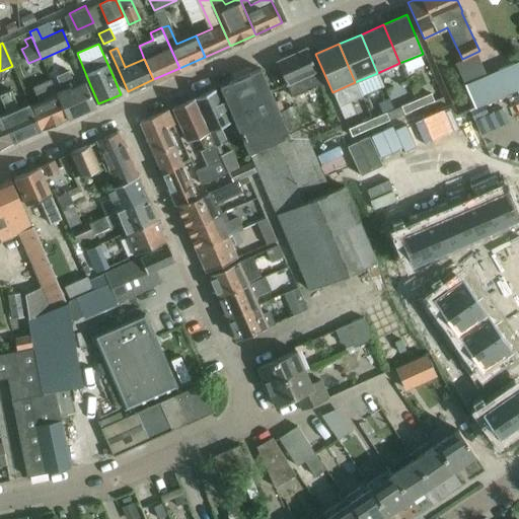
[(292,95),(320,82),(314,69),(315,69),(306,48),(276,61),(292,95)]
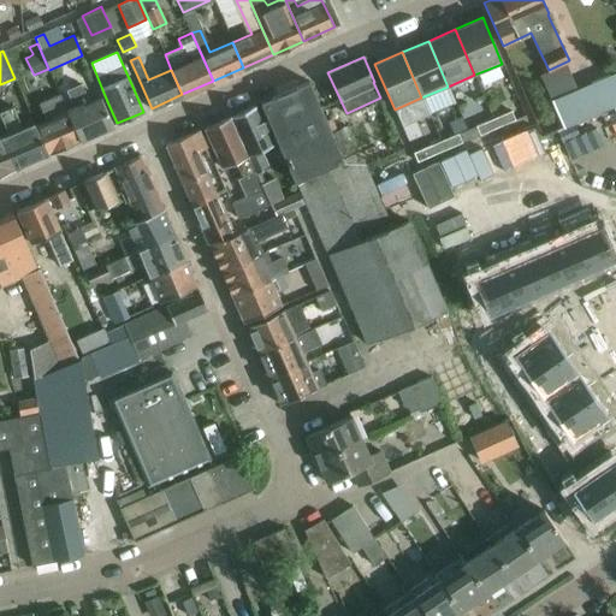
[(615,70),(551,99),(563,126),(573,122),(615,102),(615,70)]
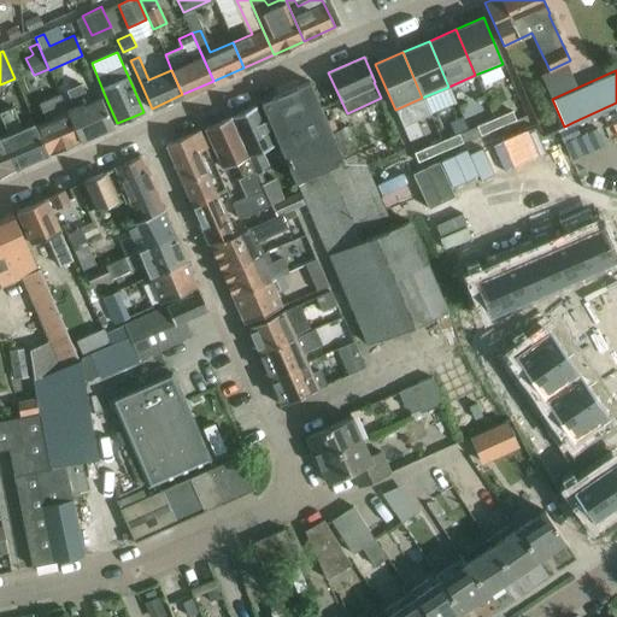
[(344,158),(318,103),(309,81),(260,103),(270,124),(295,181),(297,181),(328,252),(328,254),(366,344),(446,310),(409,219),(392,227),(360,152),(344,158)]
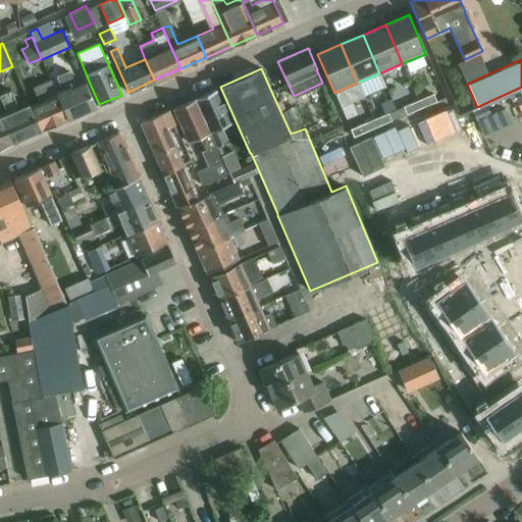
[(74,88),(67,72),(57,76),(63,89),(56,92),(56,93),(67,118),(96,106),(88,87),(85,83),(74,88)]
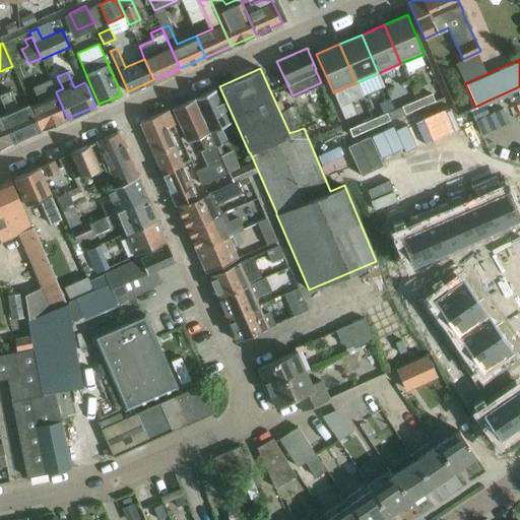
[(40,130),(67,118),(56,92),(56,91),(50,79),(33,87),(39,103),(29,107),(40,130)]
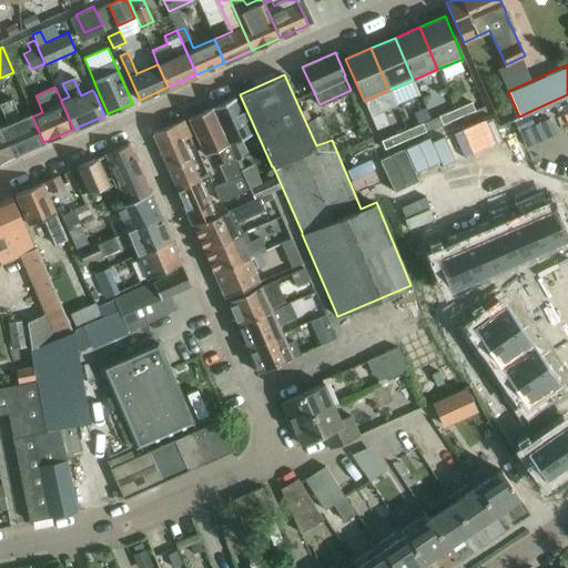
[(213,105),(235,158),(246,152),(240,138),(252,132),(245,117),(235,95),(213,105)]
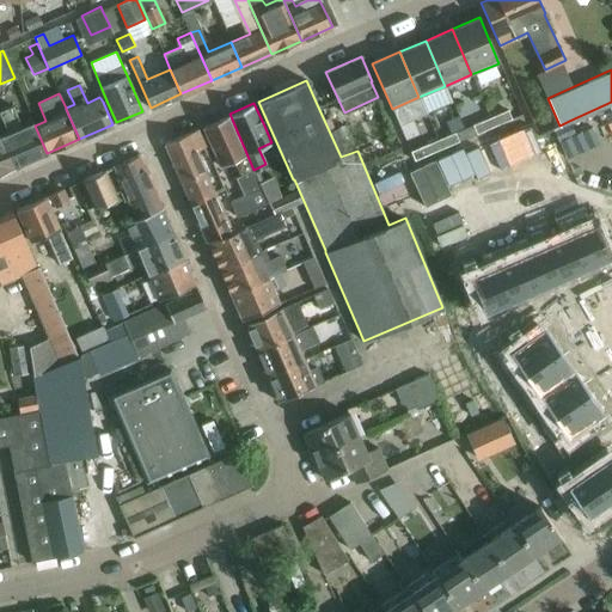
[(23,132),(12,106),(0,112),(0,115),(8,134),(2,136),(14,167),(47,153),(35,126),(23,132)]
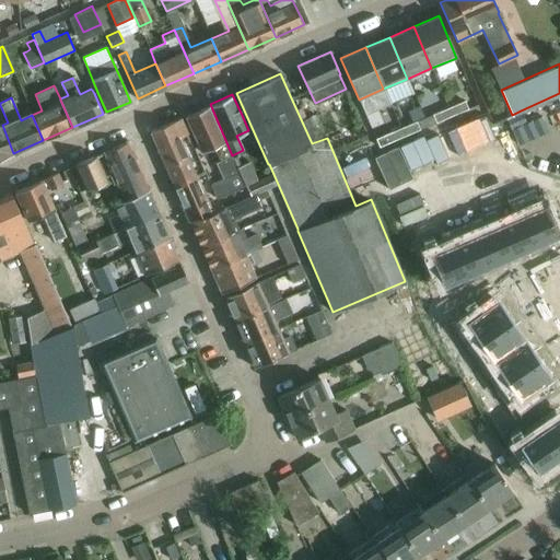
[(452,115),(468,108),(464,100),(448,107),(452,115)]
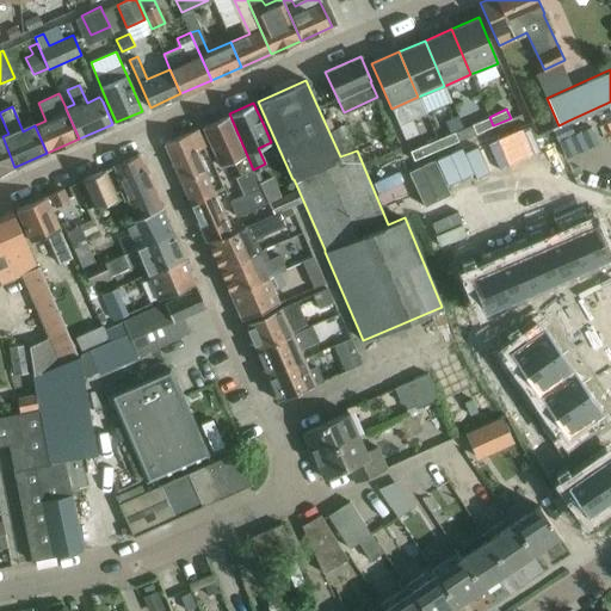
[(253,170),(229,113),(202,125),(213,148),(220,165),(234,159),(241,174),(235,177),(242,195),(229,201),(236,216),(269,202),(269,201),(260,181),(259,179),(258,180),(253,170)]
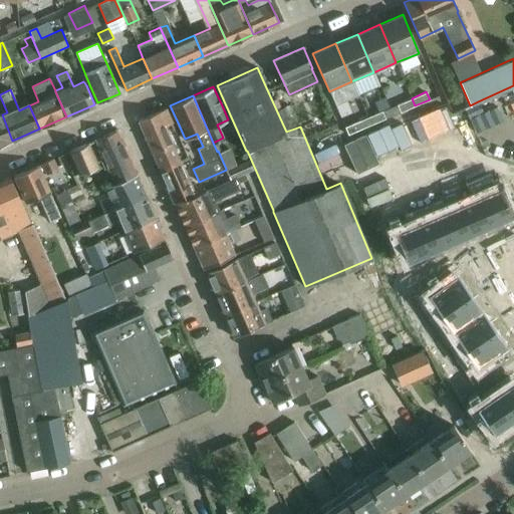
[(400,111),(415,105),(412,98),(397,104),(400,111)]
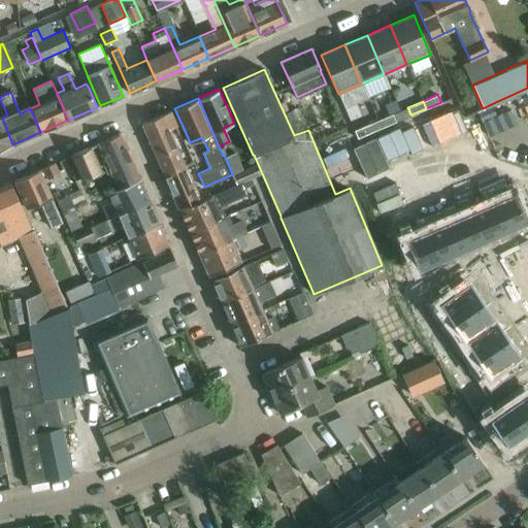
[(164,174),(176,169),(186,166),(177,147),(168,129),(176,126),(169,110),(141,123),(164,174)]
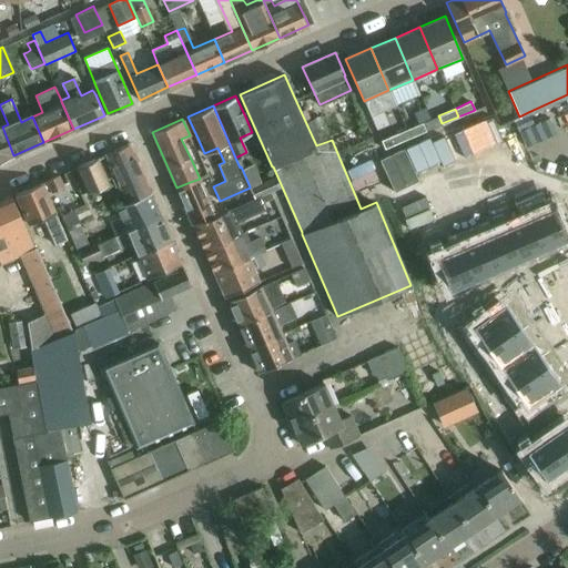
[(0,161),(13,155),(2,127),(0,122),(0,161)]
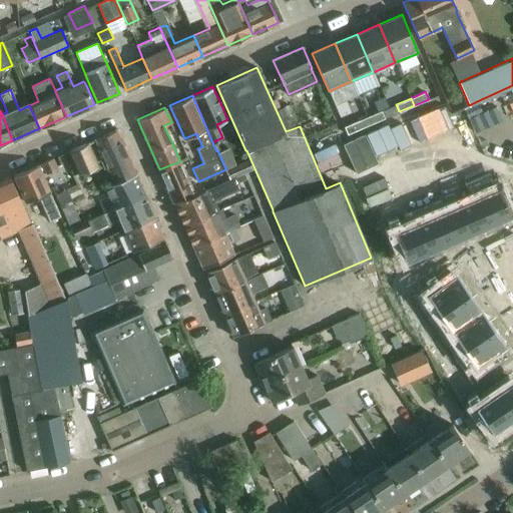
[(370,124),(384,118),(381,110),(366,116),(370,124)]
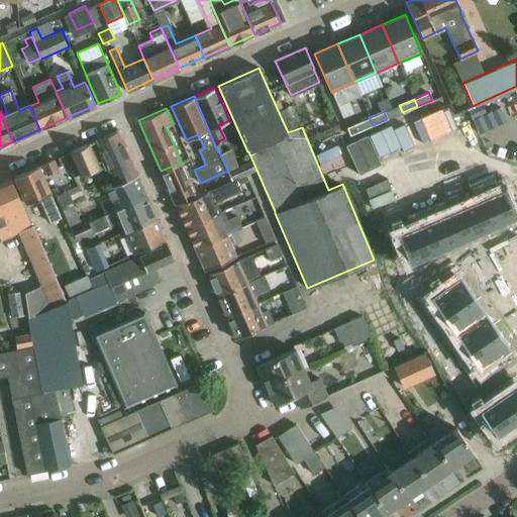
[(357,131),(373,125),(369,117),(354,124),(357,131)]
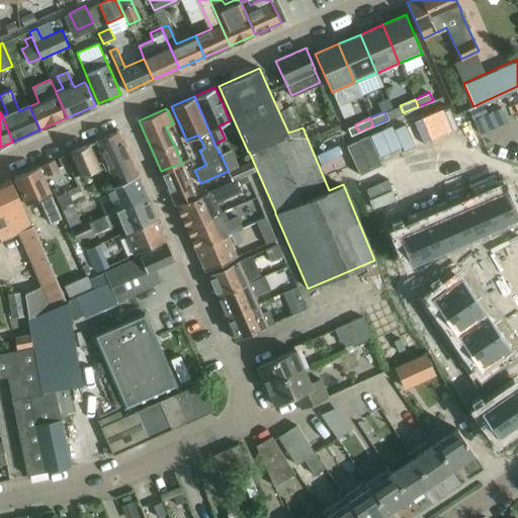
[(89,143),(99,166),(98,161),(100,160),(105,171),(109,168),(116,184),(125,181),(137,176),(116,131),(97,140),(97,141),(90,144),(89,143)]
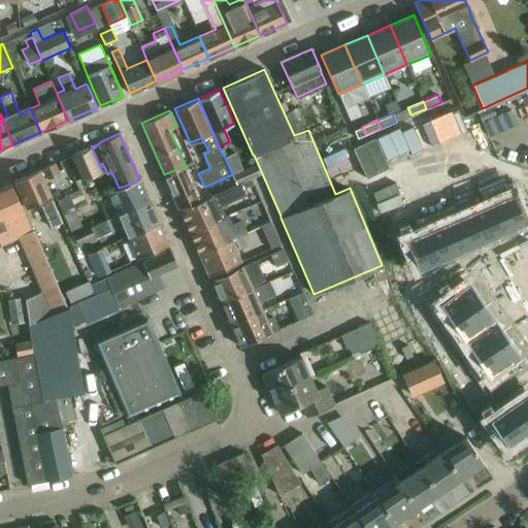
[(80,178),(101,169),(91,145),(70,155),(78,174),(80,178)]
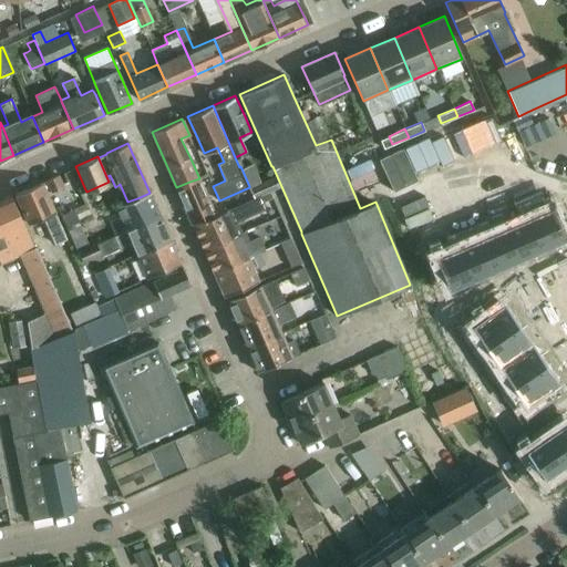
[(244,167),(241,168),(249,186),(263,181),(254,162),(244,167)]
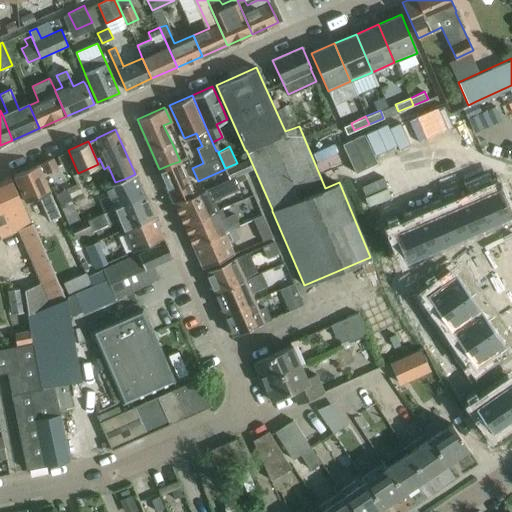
[(43,166),(45,172),(56,168),(51,157),(48,159),(41,162),(43,166)]
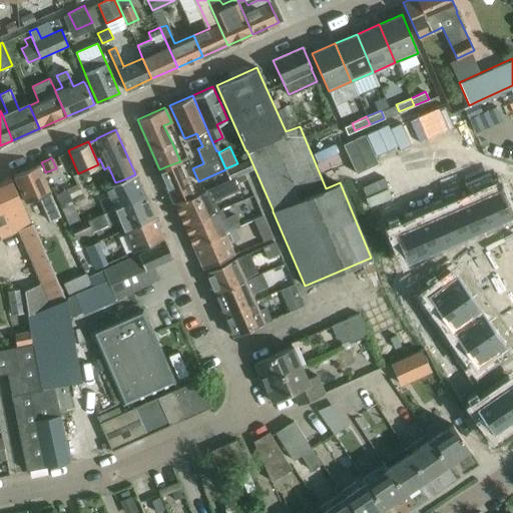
[(225,169),(228,178),(234,176),(243,172),(252,168),(247,159),(237,163),(225,168),(225,169)]
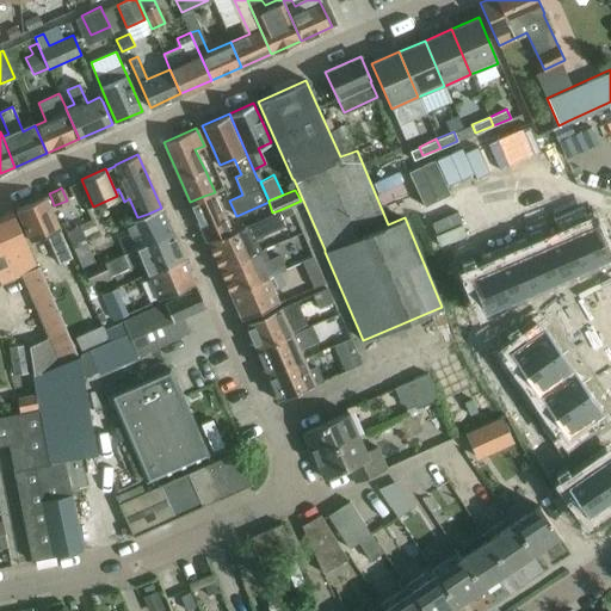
[(208,241),(232,230),(215,192),(204,196),(190,202),(208,241)]
